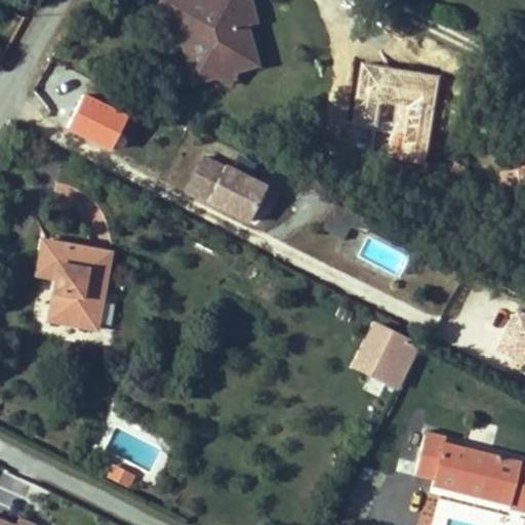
[(225,71),(237,53),(252,48),(245,24),(255,21),(249,0),(200,0),(193,2),(187,0),(162,0),(157,9),(174,18),(189,27),(194,43),(185,52),(190,67),(206,63),(225,71)]
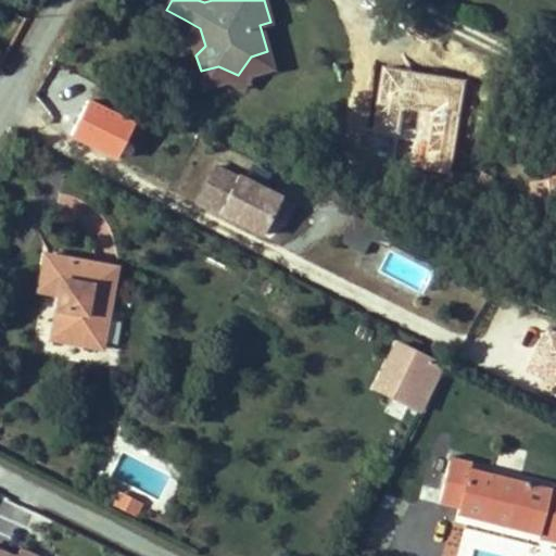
[(205,46),(200,28),(185,20),(196,55),(205,46)]
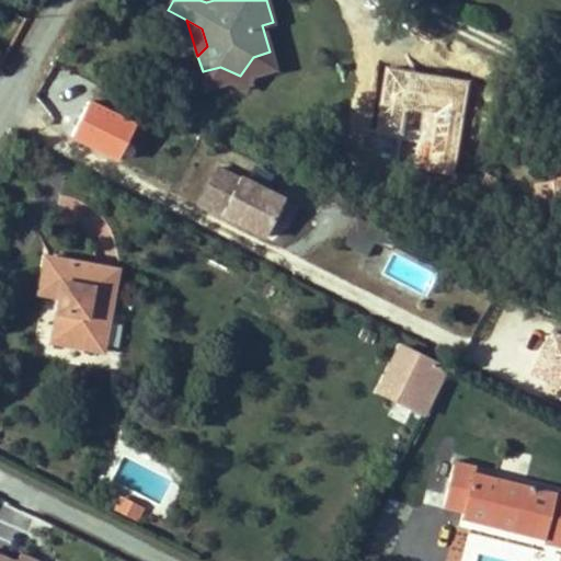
[(240,76),(220,67),(203,71),(207,87),(227,80),(242,88),(253,72),(274,67),(270,52),(253,57),(240,76)]
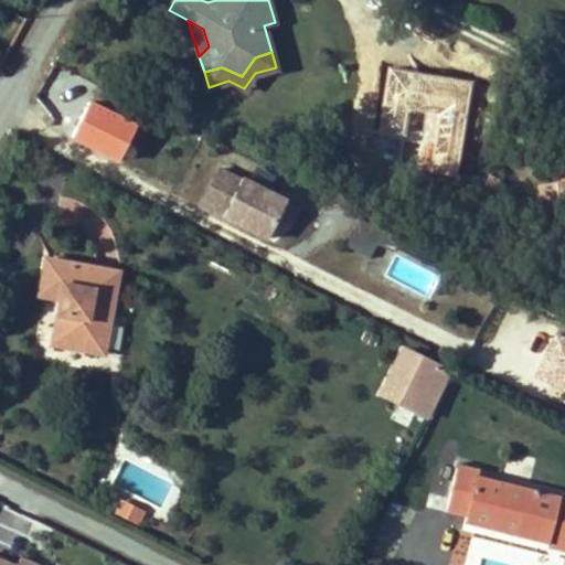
[(288,198),(244,176),(224,214),(268,236),(288,198)]
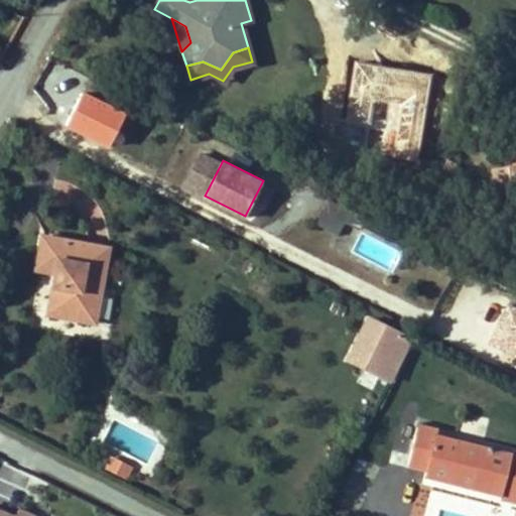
[(515,182),(515,163),(507,165),(510,184),(515,182)]
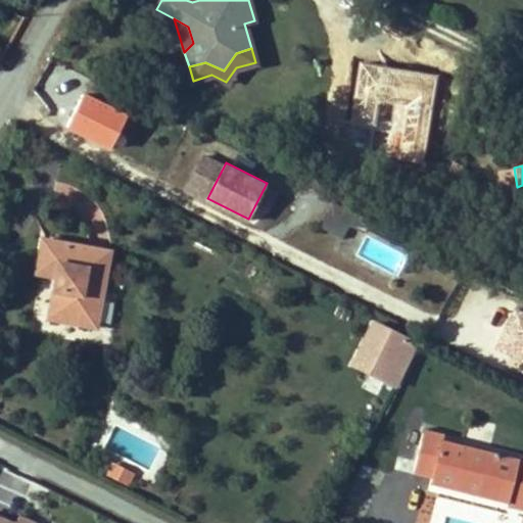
[(43,239),(36,276),(53,279),(46,321),(95,329),(109,251),(43,239)]
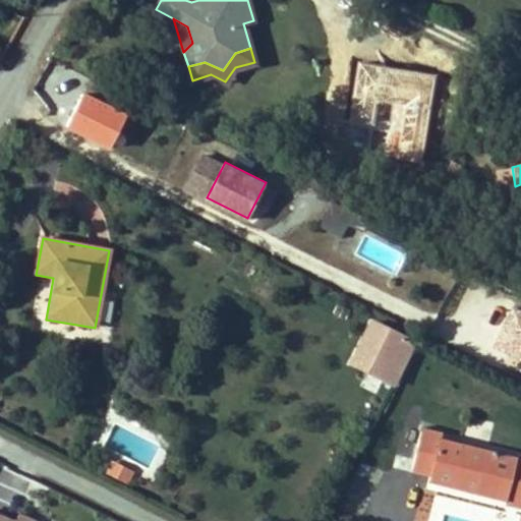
[(400,337),(370,322),(350,362),(380,377),(400,337)]
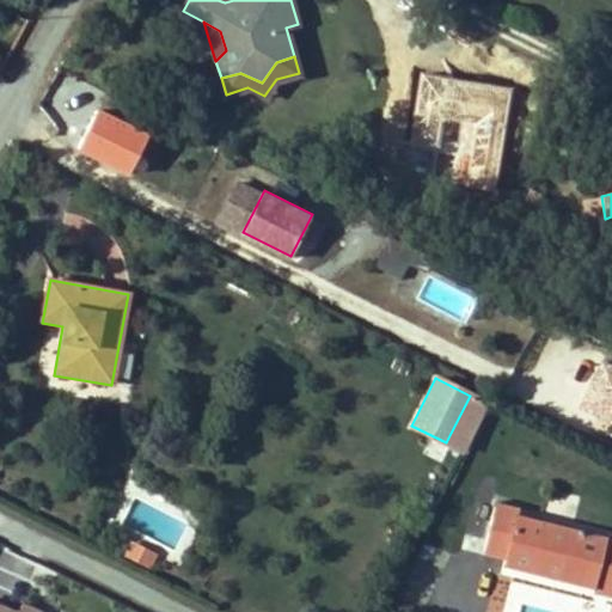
[(609,540),(521,519),(524,510),(500,505),(488,555),(508,560),(506,568),(597,589),(609,540)]
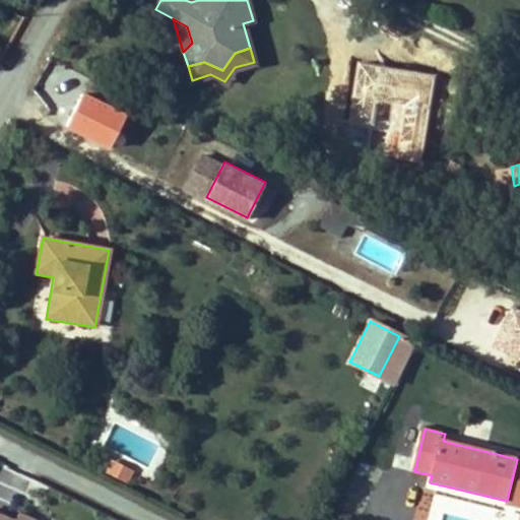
[(110,459),(103,473),(126,485),(133,471),(110,459)]
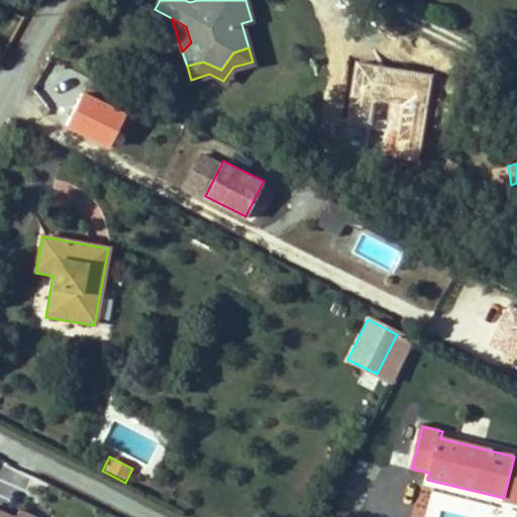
[(516,456),(514,456),(504,498),(516,501),(516,456)]
